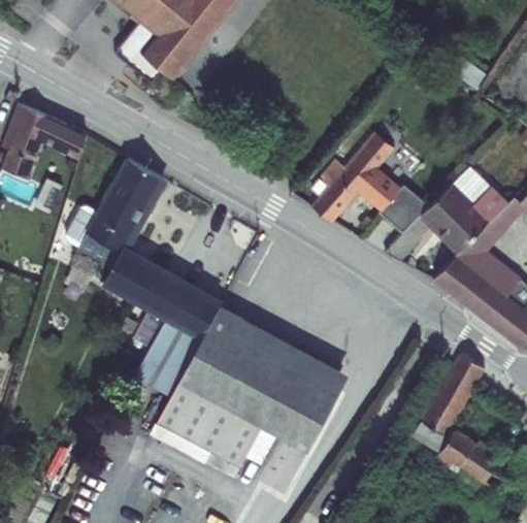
[(114,0),(141,24),(127,40),(141,54),(130,67),(152,86),(163,72),(172,80),(176,76),(180,80),(188,72),(184,68),(244,0),(114,0)]
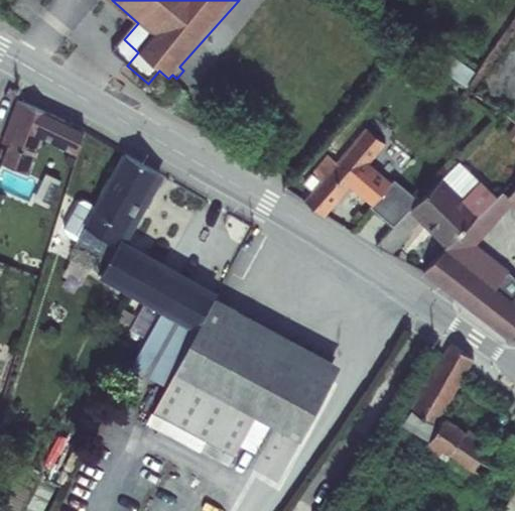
[(138,52),(124,39),(113,52),(127,66),(138,52)]
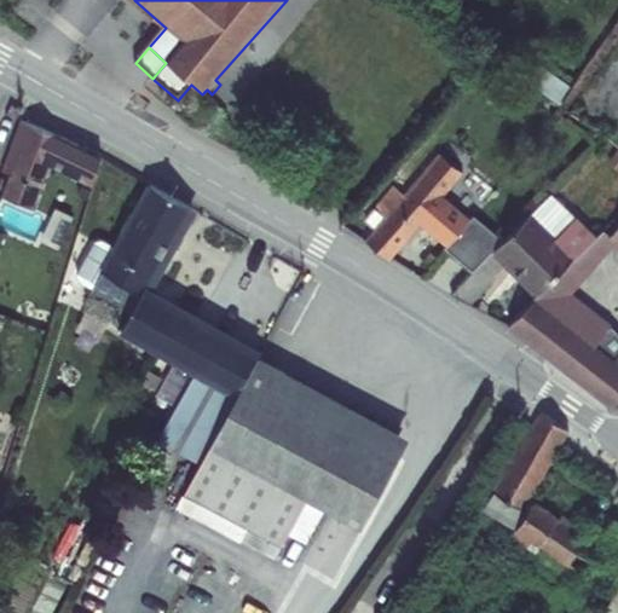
[(10,175),(3,196),(32,208),(50,162),(93,181),(102,155),(23,123),(5,173),(10,175)]
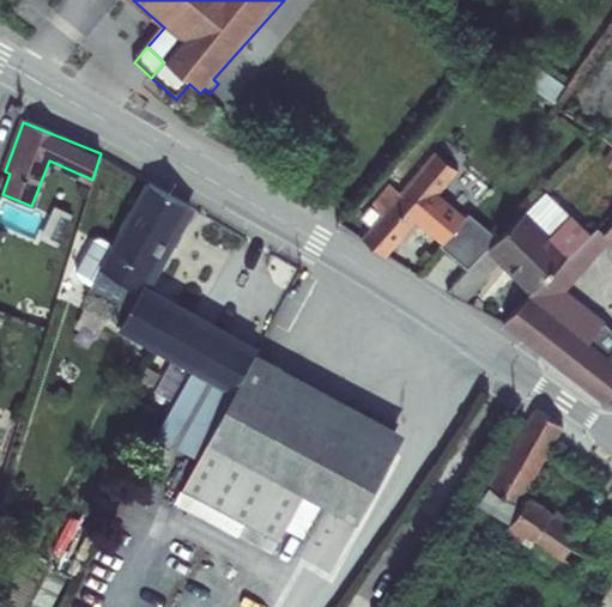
[(371,228),(362,238),(383,256),(414,220),(443,242),(440,247),(467,271),(492,244),(435,198),(455,174),(432,155),(401,192),(389,182),(369,205),(381,217),(371,228)]
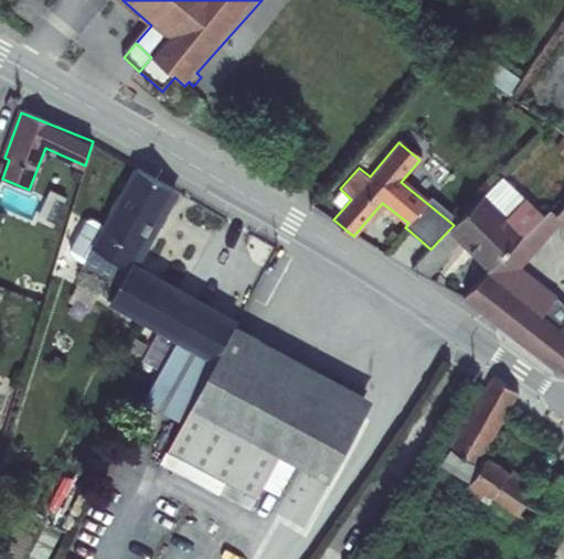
[(146,165),(107,240),(100,253),(136,272),(182,186),(146,165)]
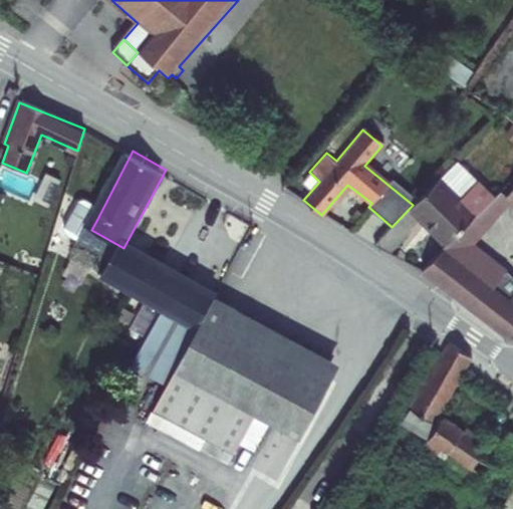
[(388,253),(421,220),(446,246),(487,203),(492,198),(455,162),(413,205),(392,227),(373,245),(388,253)]
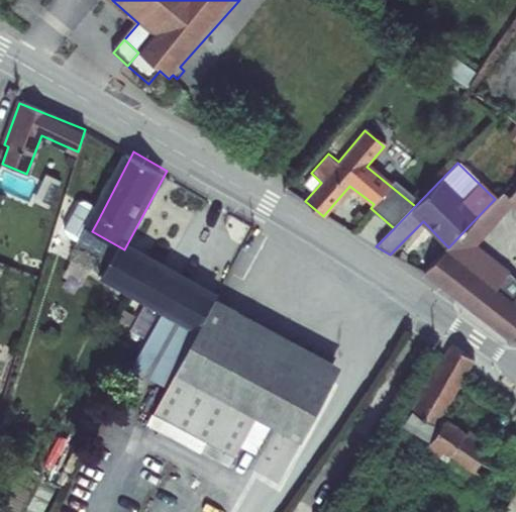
[(321,183),(311,173),(302,181),(313,192),(321,183)]
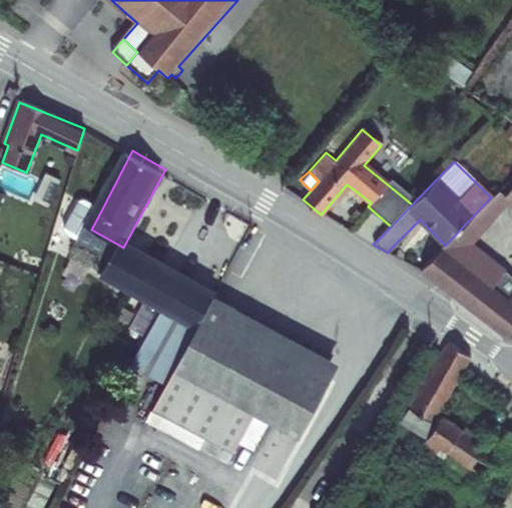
[(445,245),(421,272),(508,338),(511,334),(511,185),(504,196),(511,202),(511,295),(508,292),(502,299),(458,262),(501,216),(486,202),(445,245)]
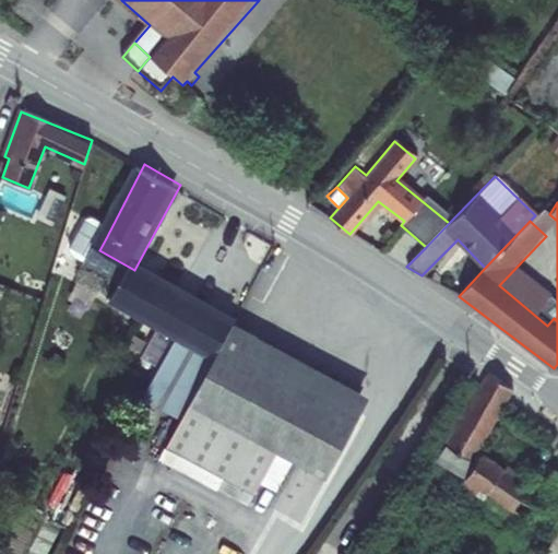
[(535,215),(530,221),(546,236),(557,224),(557,221),(549,214),(543,208),(535,215)]
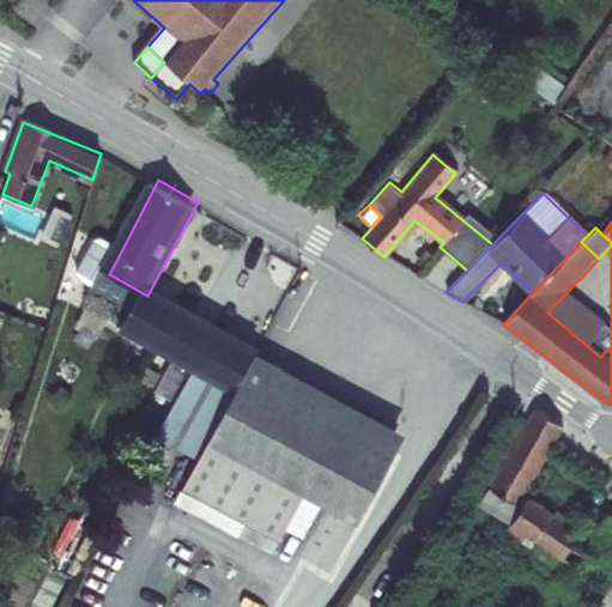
[(100,293),(109,274),(116,261),(100,253),(84,285),(100,293)]
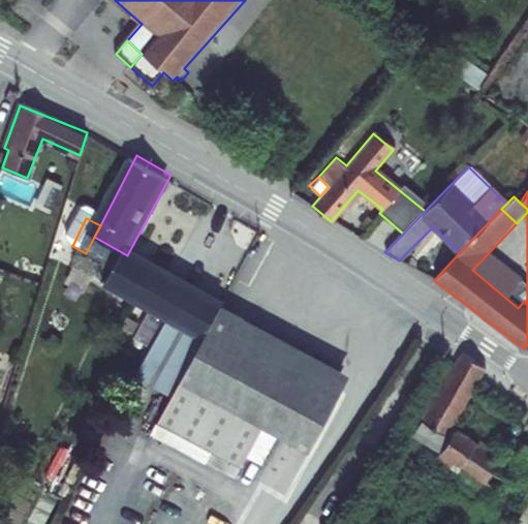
[(127,255),(94,237),(86,253),(119,270),(127,255)]
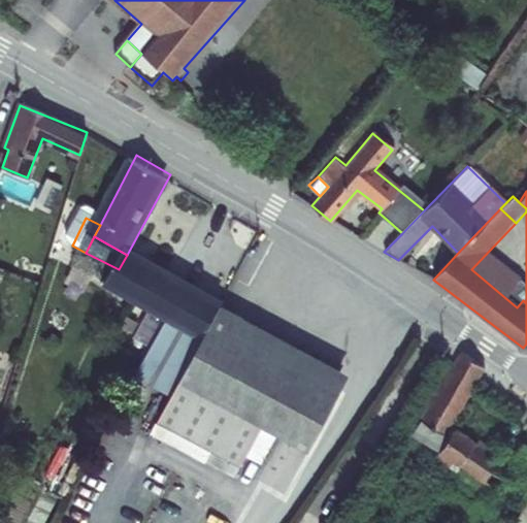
[(127,255),(119,269),(111,285),(168,317),(171,319),(188,289),(127,255)]
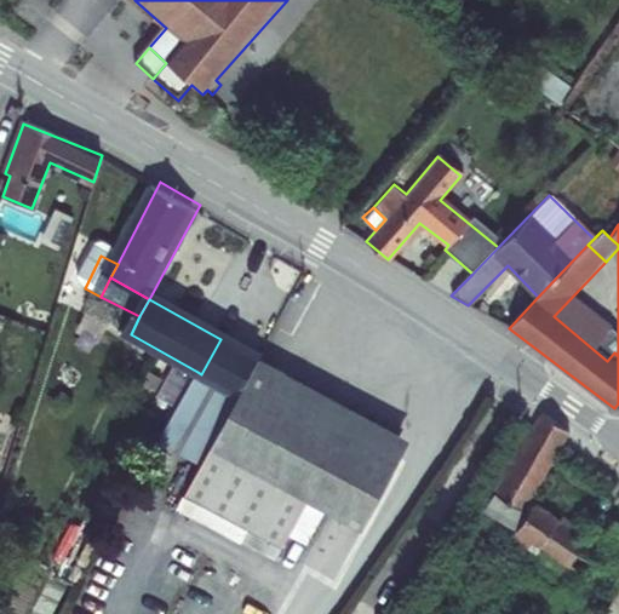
[(219,432),(259,360),(221,339),(201,374),(198,372),(177,409),(219,432)]
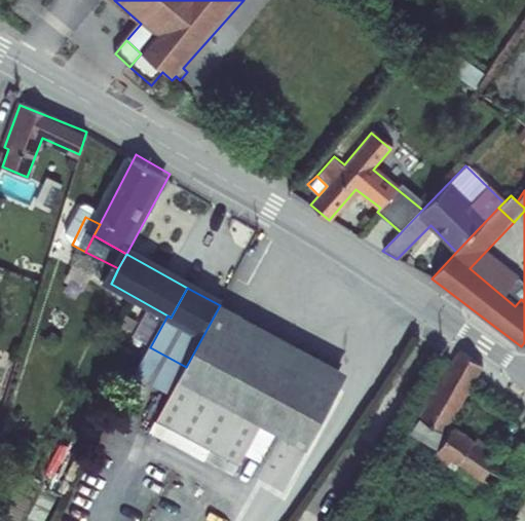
[(220,391),(258,326),(220,305),(186,367),(161,411),(252,461),(274,421),(220,391)]
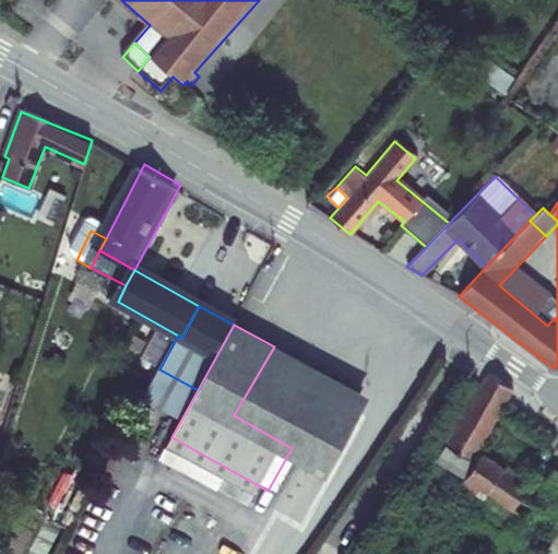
[(382,407),(274,346),(234,415),(292,448),(341,479),(382,407)]
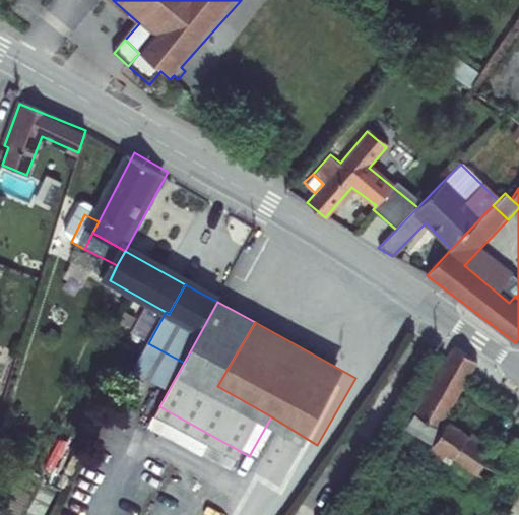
[(473,366),(451,350),(404,428),(484,477),(499,457),(440,422),(473,366)]
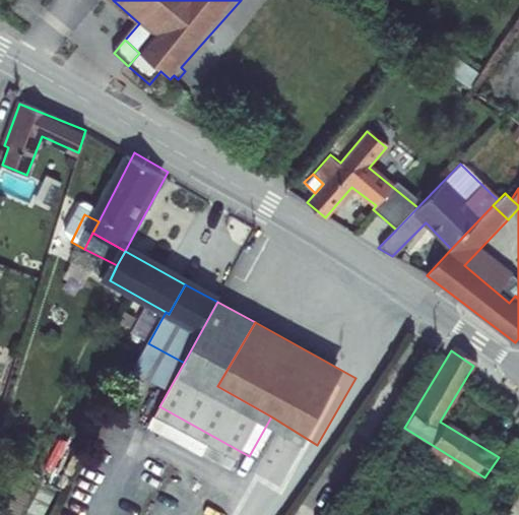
[(518,446),(509,440),(502,452),(518,462),(518,446)]
